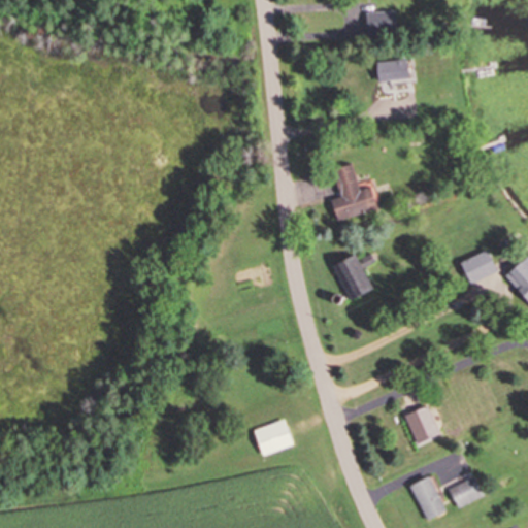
[(394,10),(364,10),(364,32),(394,32),(394,10)]
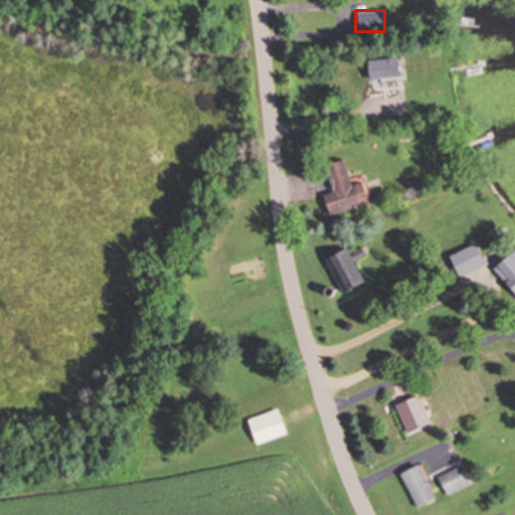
[(365,79),(396,77),(395,58),(365,60),(365,79)]
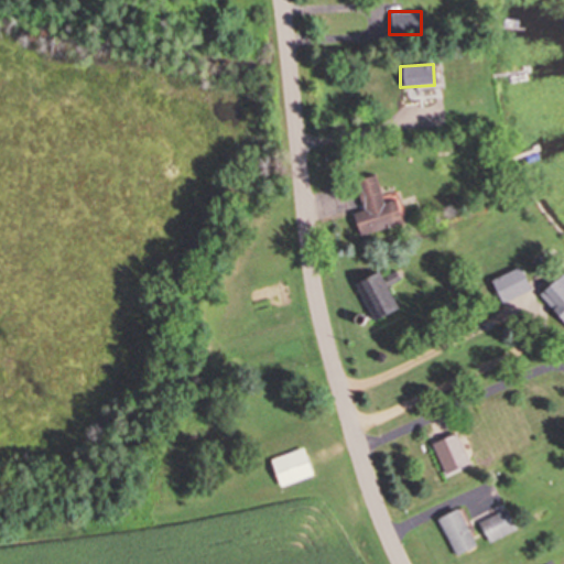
[(362,210),(351,213),(356,235),(400,225),(394,199),(379,204),(372,175),(355,180),(362,210)]
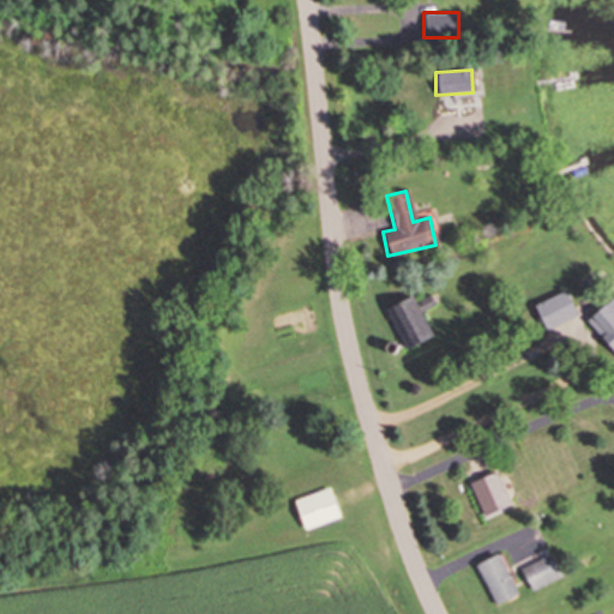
[(545,330),(576,314),(565,292),(533,306),(545,330)]
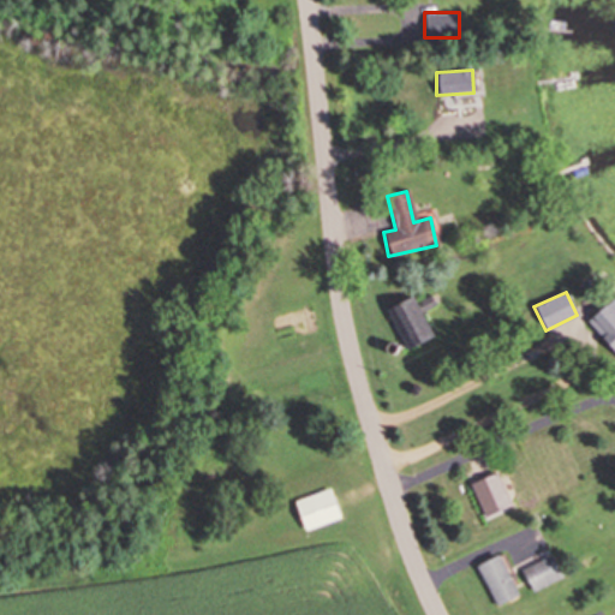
[(434,335),(410,294),(383,309),(406,351),(434,335)]
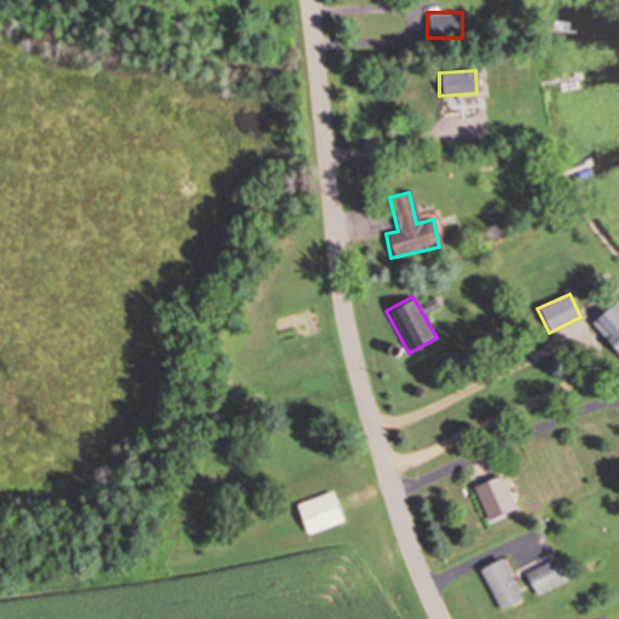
[(618,358),(618,306),(614,302),(589,323),(618,358)]
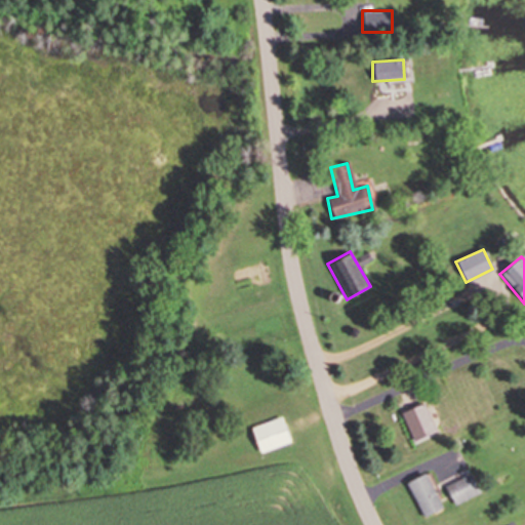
[(289,444),(282,417),(250,427),(257,452),(289,444)]
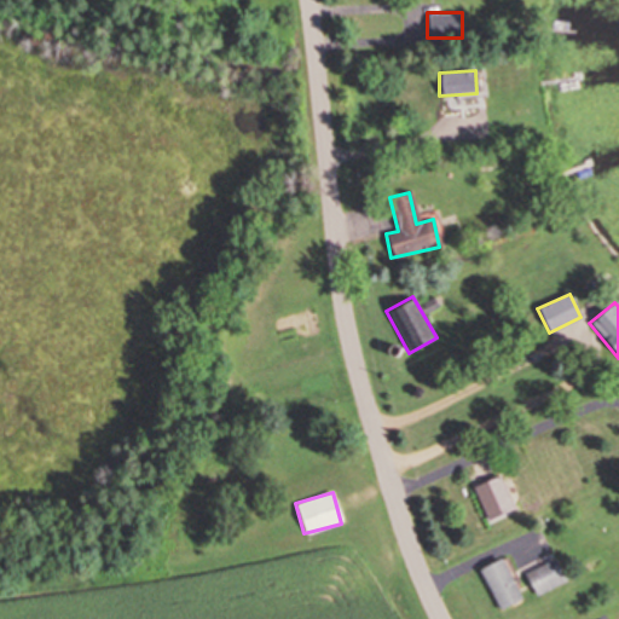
[(521,601),(502,557),(479,567),(498,611),(521,601)]
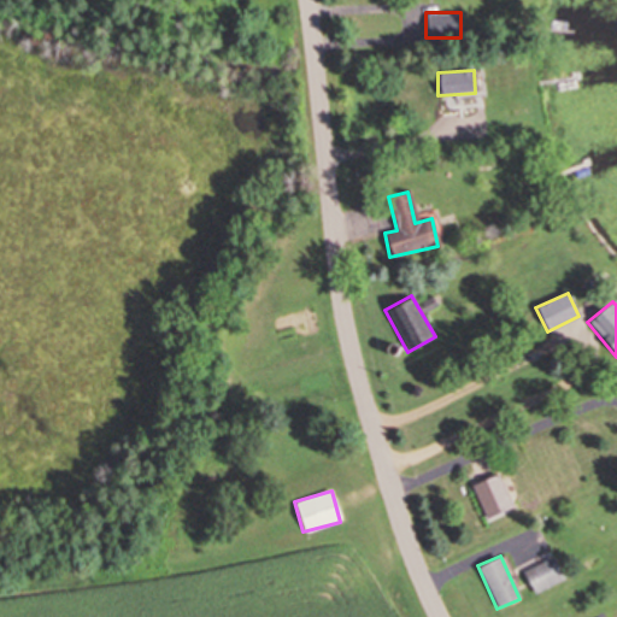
[(535,594),(564,579),(552,556),(523,571),(535,594)]
